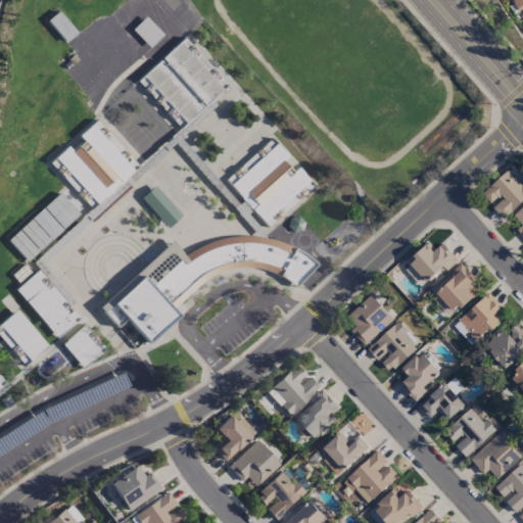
[(522,12),(522,0),(512,0),(520,14),(522,12)]
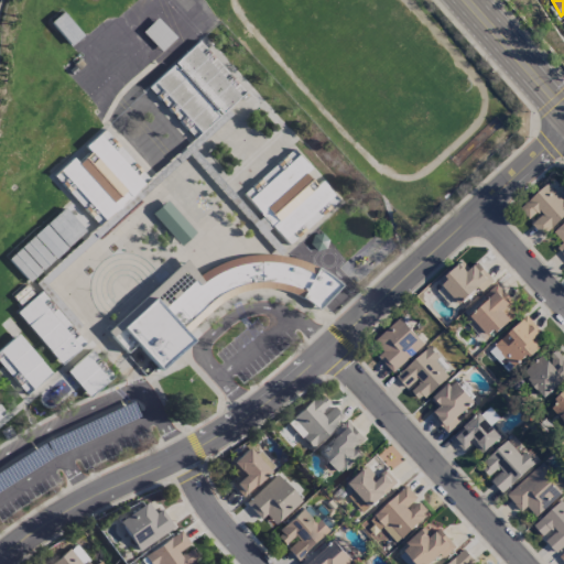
[(152,91),(206,45),(251,89),(199,136),(152,91)]
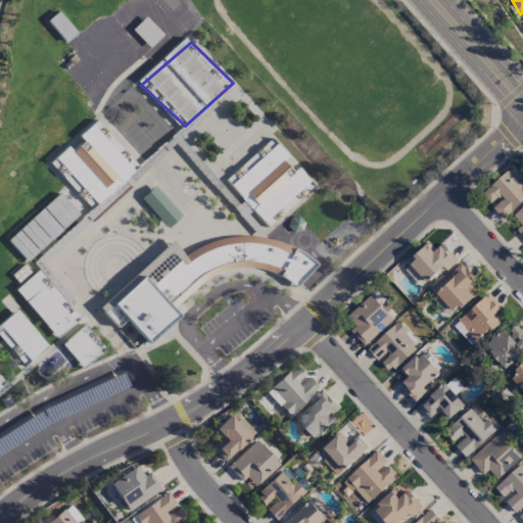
[(102,199),(142,162),(103,123),(60,158),(102,199)]
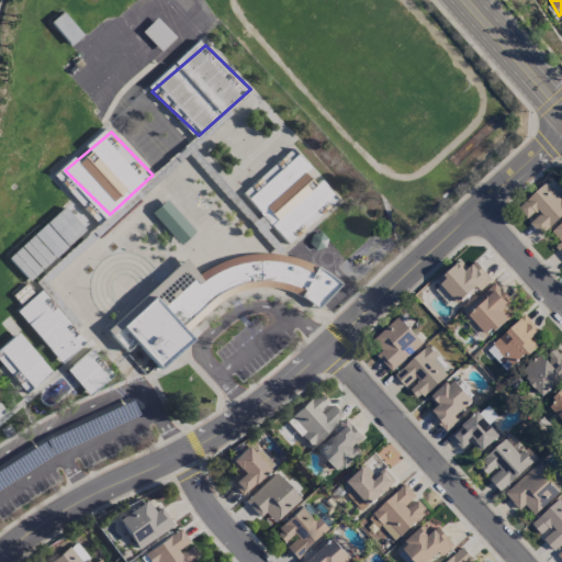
[(249,191),(296,152),(341,201),(294,246),(249,191)]
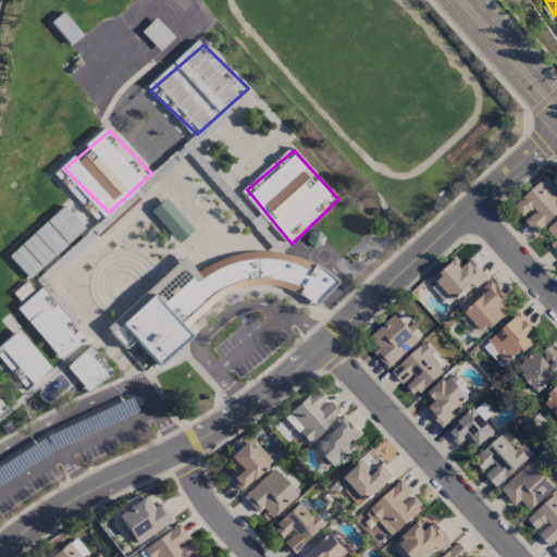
[(535,234),(556,213),(556,193),(554,197),(540,182),(514,207),(524,219),(523,220),(535,234)]
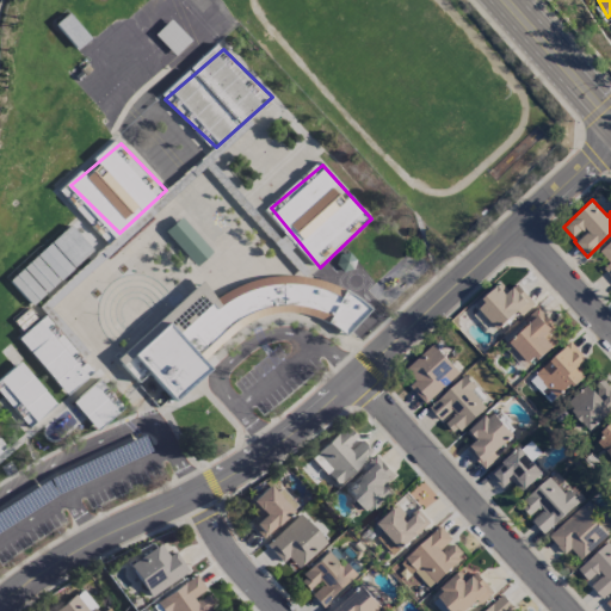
[(211,252),(180,216),(164,232),(196,266),(211,252)]
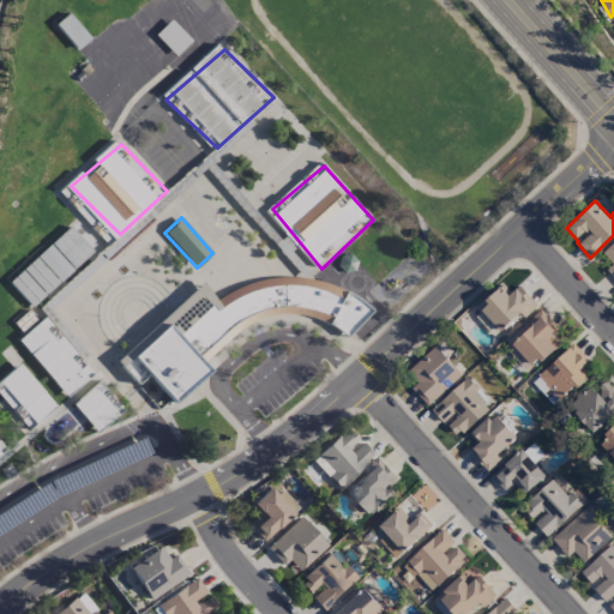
[(613,241),(602,253),(613,265),(606,271),(613,280),(613,241)]
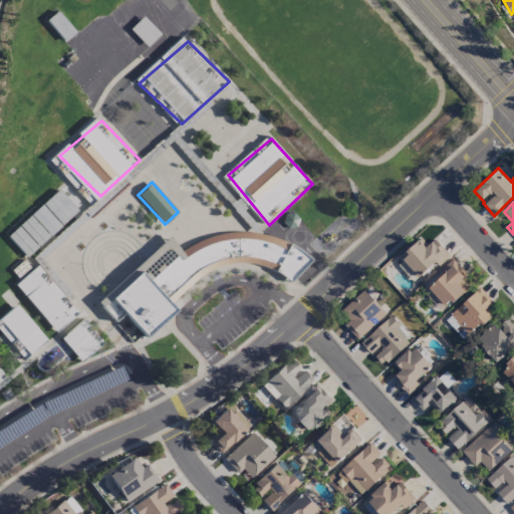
[(151,338),(186,306),(179,299),(195,279),(215,270),(230,262),(242,261),(255,262),(271,267),(286,272),(302,283),(322,256),(298,242),(268,235),(246,234),(226,237),(207,244),(193,254),(179,235),(109,302),(151,338)]
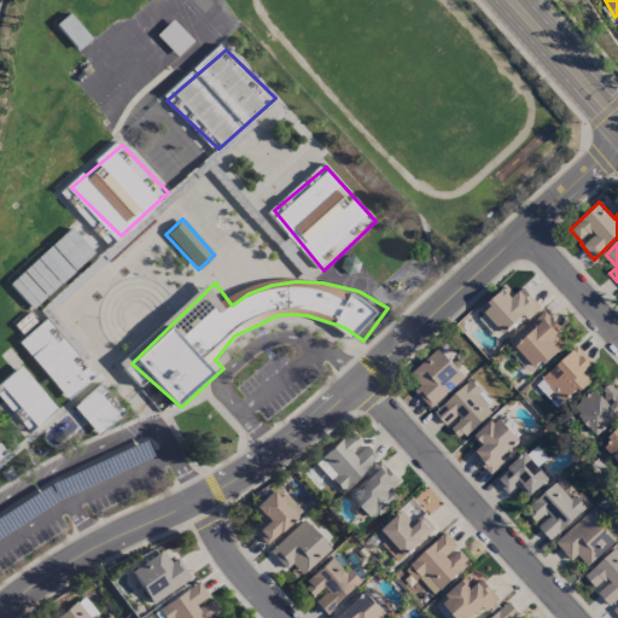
[(538,305),(522,287),(512,298),(505,291),(483,312),(506,336),(538,305)]
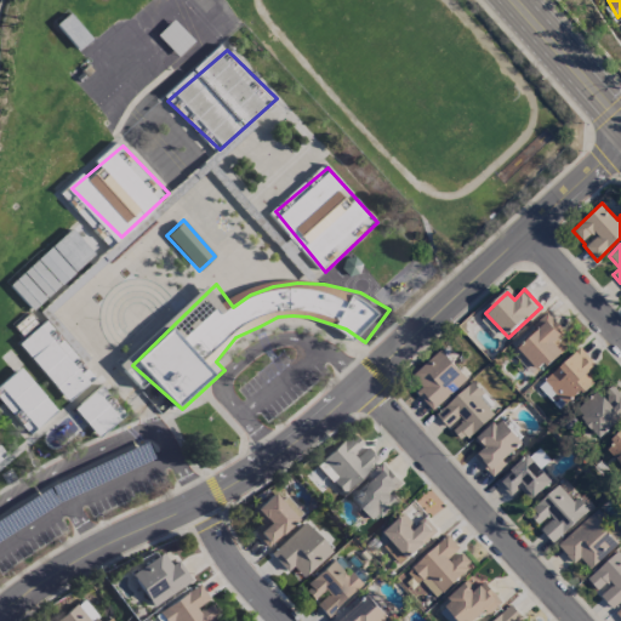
[(565,336),(548,313),(534,324),(539,330),(518,346),(537,372),(565,352),(558,341),(565,336)]
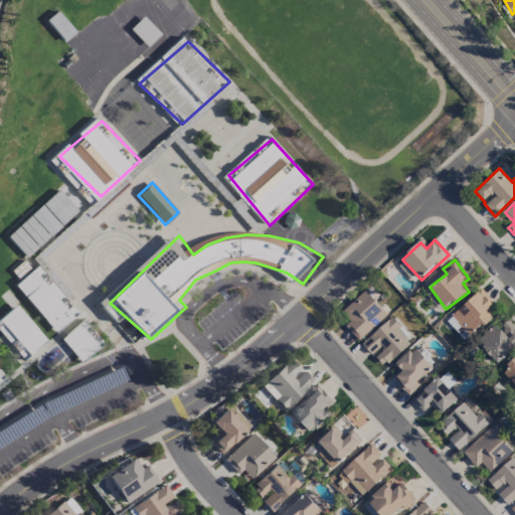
[(387,315),(364,290),(342,311),(351,320),(344,326),(359,341),(387,315)]
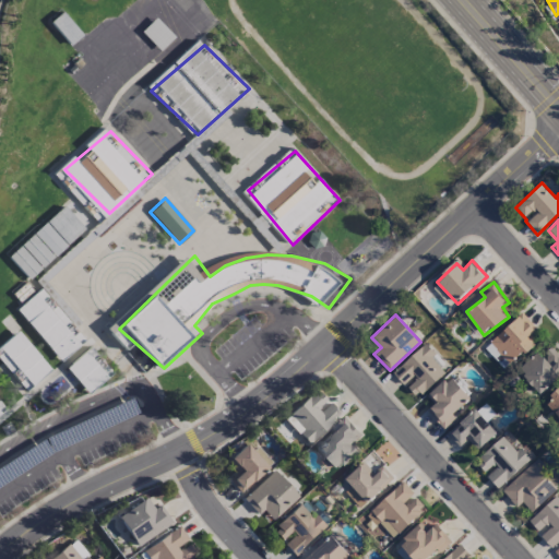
[(510,365),(533,343),(530,337),(536,331),(520,314),(490,344),(510,365)]
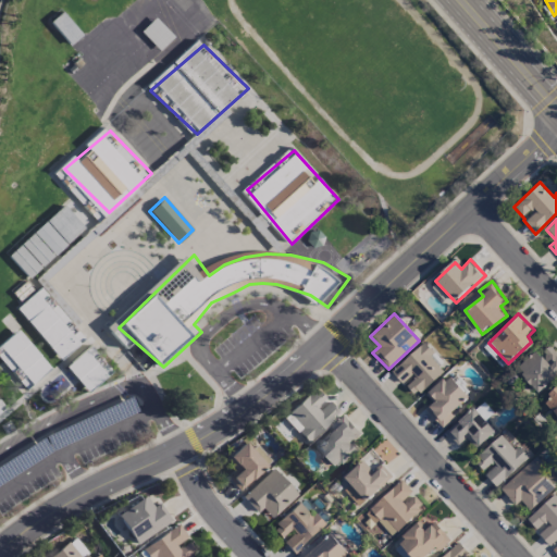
[(0,360),(26,390),(50,368),(16,330),(0,344),(0,360)]
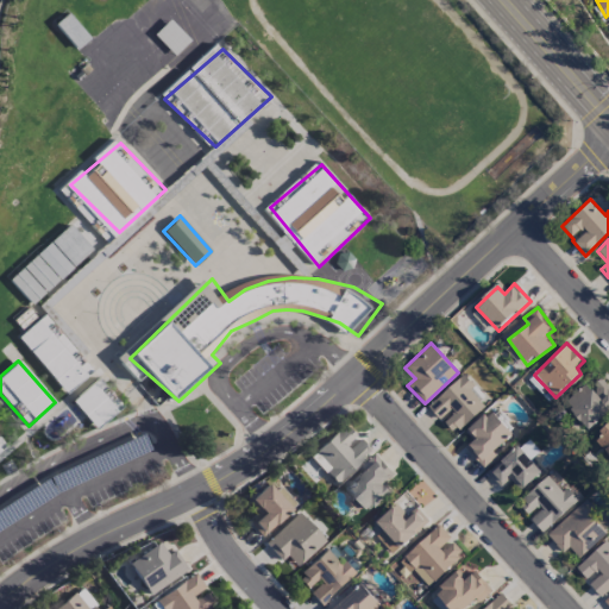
[(483,406),(470,391),(475,387),(463,375),(427,407),(441,422),(441,421),(453,434),(483,406)]
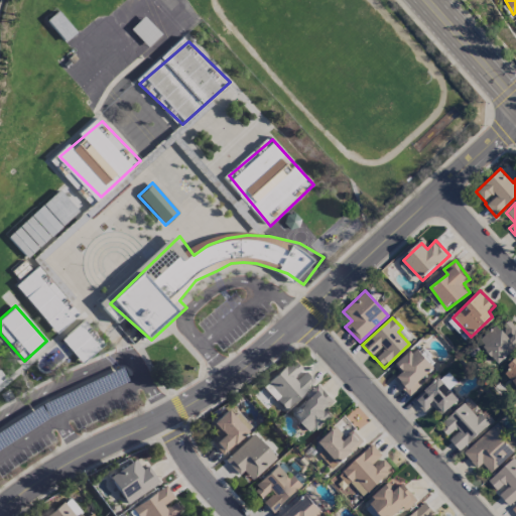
[(446,323),(465,341),(470,336),(450,318),(446,323)]
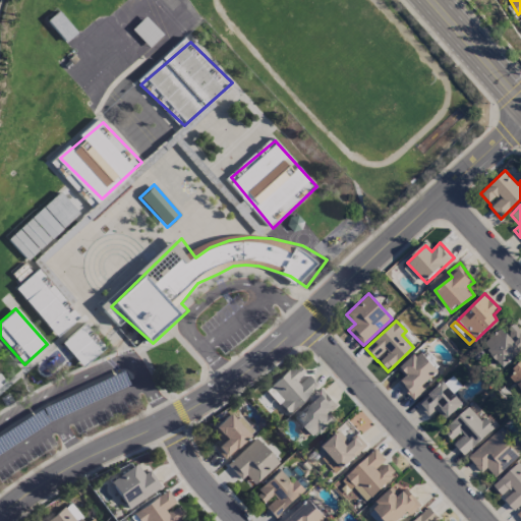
[(61,342),(81,367),(105,349),(84,324),(61,342)]
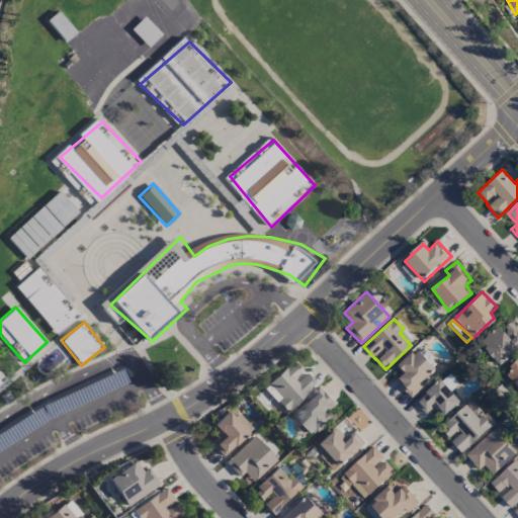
[(517,349),(517,331),(510,322),(501,330),(498,327),(480,343),(500,366),(517,349)]
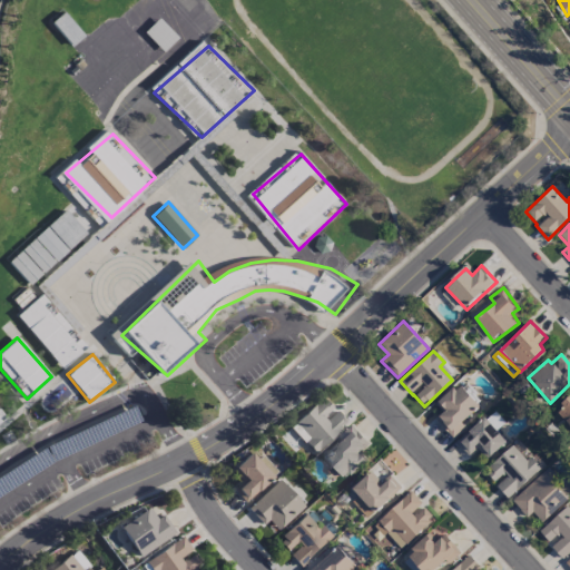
[(452,439),(464,426),(461,423),(479,406),(459,384),(438,404),(444,411),(434,420),(452,439)]
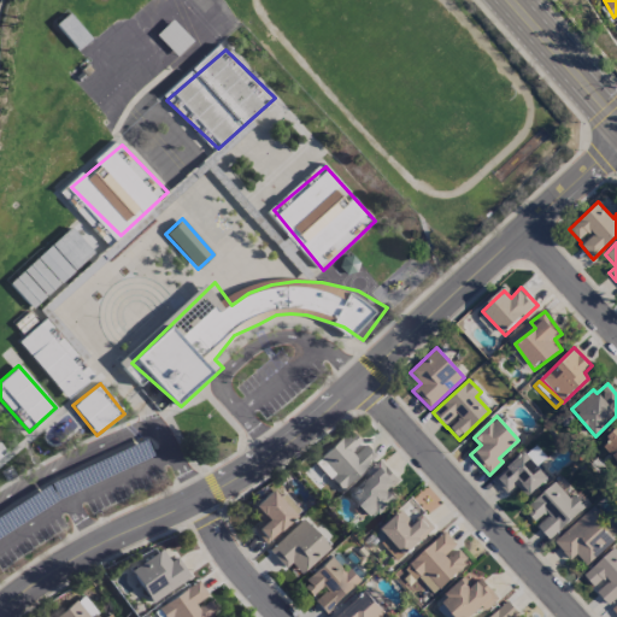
[(313,463),(340,491),(376,457),(362,442),(350,429),(313,463)]
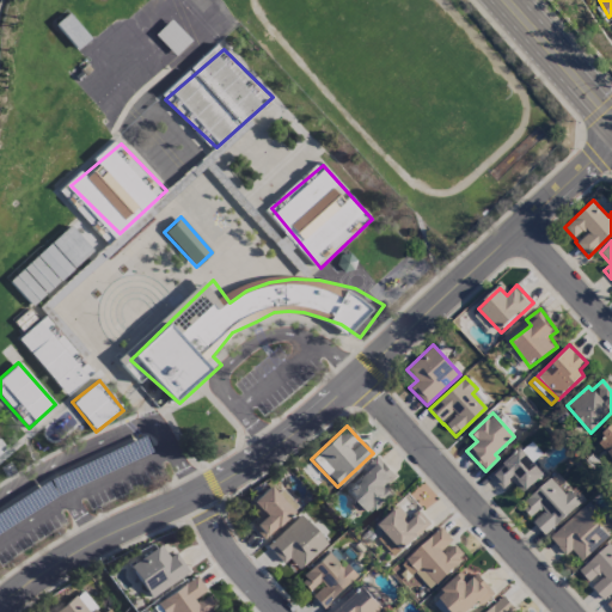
[(611,427),(597,441),(611,459),(611,427)]
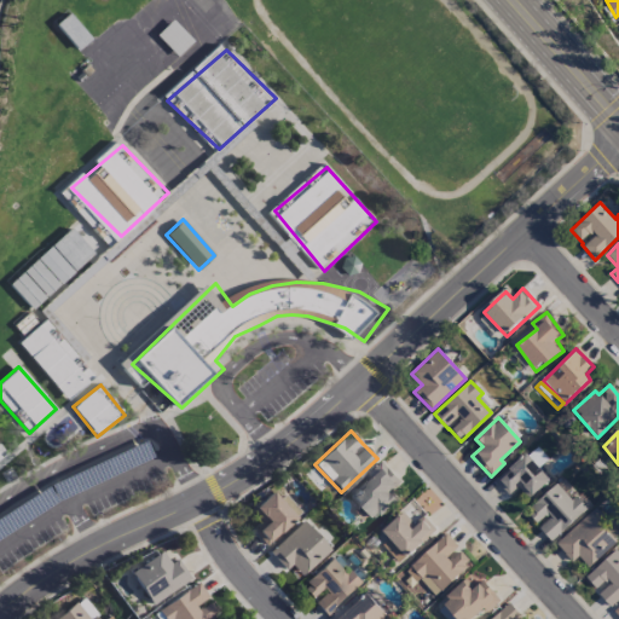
[(550,479),(525,452),(495,481),(509,496),(518,487),(528,499),(550,479)]
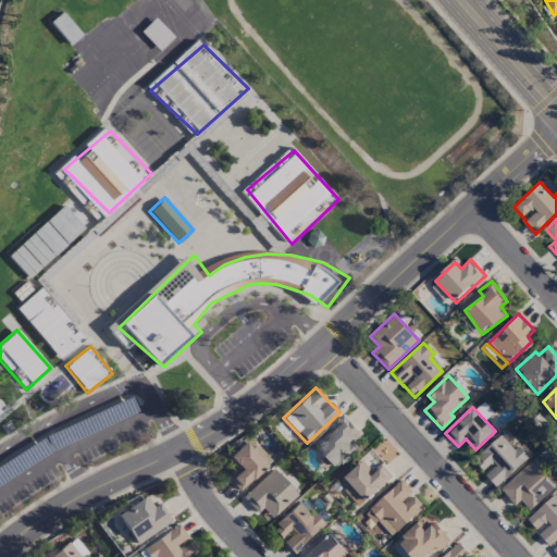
[(314,445),(336,469),(357,450),(350,443),(360,434),(345,418),(314,445)]
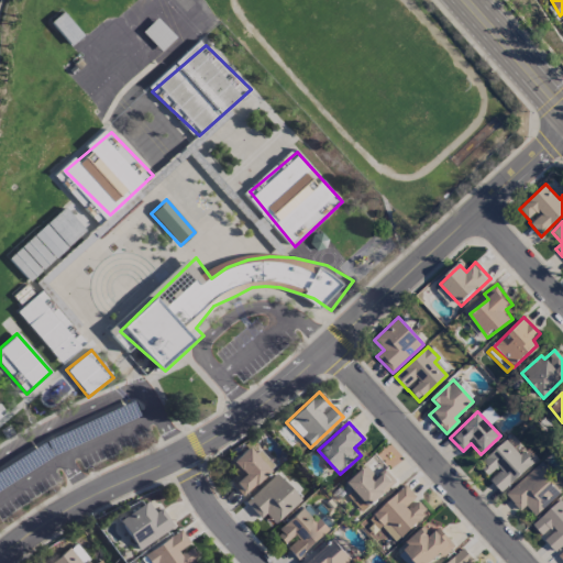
[(500,493),(533,463),(522,451),(519,454),(506,440),(477,465),(489,478),(488,478),(500,493)]
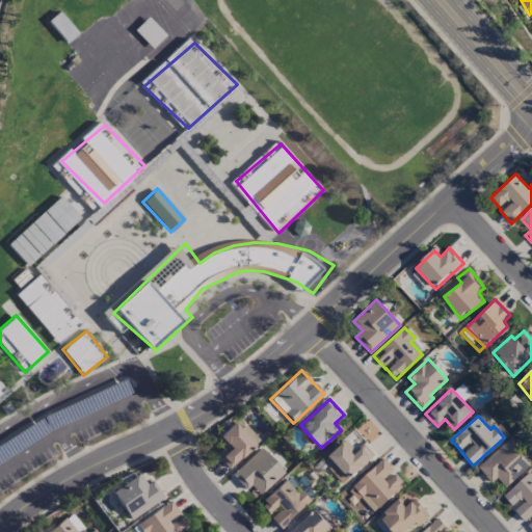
[(215,439),(224,449),(216,456),(228,469),(258,443),(237,420),(215,439)]
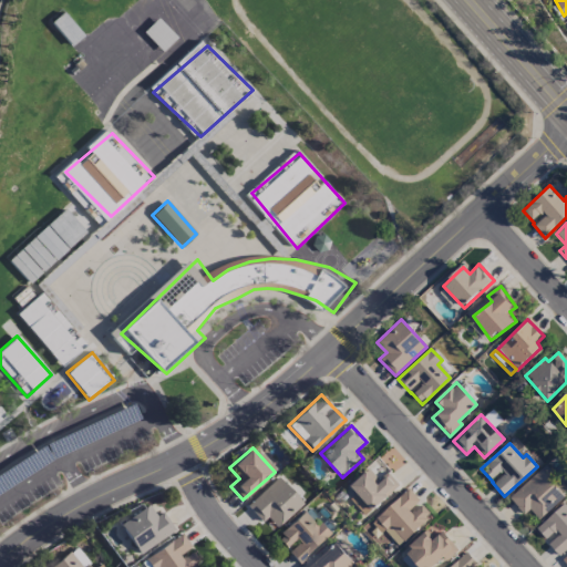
[(565,496),(540,470),(508,500),(524,515),(529,511),(538,521),(565,496)]
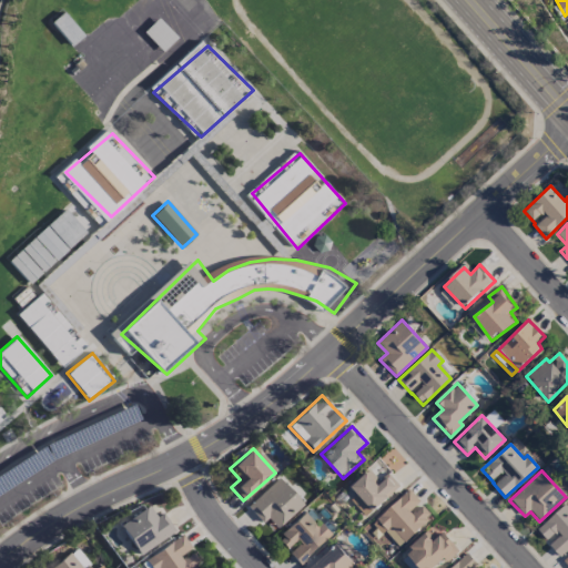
[(246,504),(262,524),(269,518),(275,527),(302,507),(281,478),(246,504)]
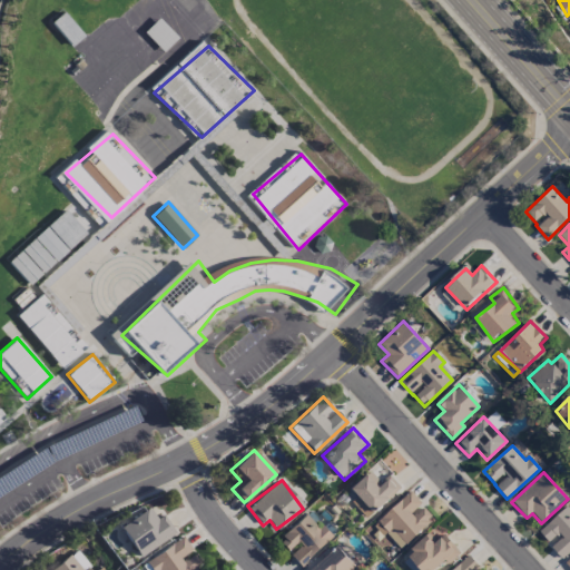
[(397,550),(433,519),(422,505),(423,505),(411,492),(374,524),(397,550)]
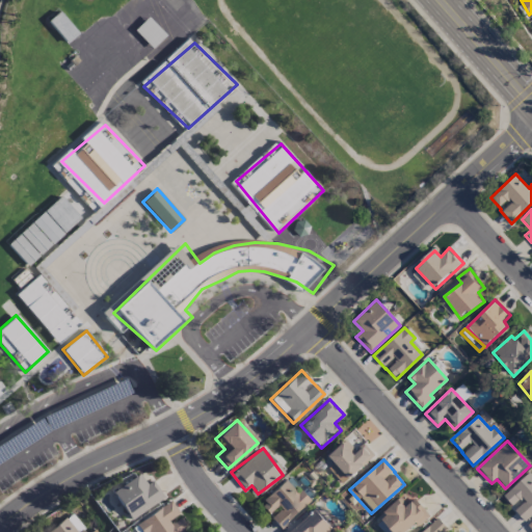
[(163,498),(152,479),(145,483),(138,473),(111,491),(130,521),(163,498)]
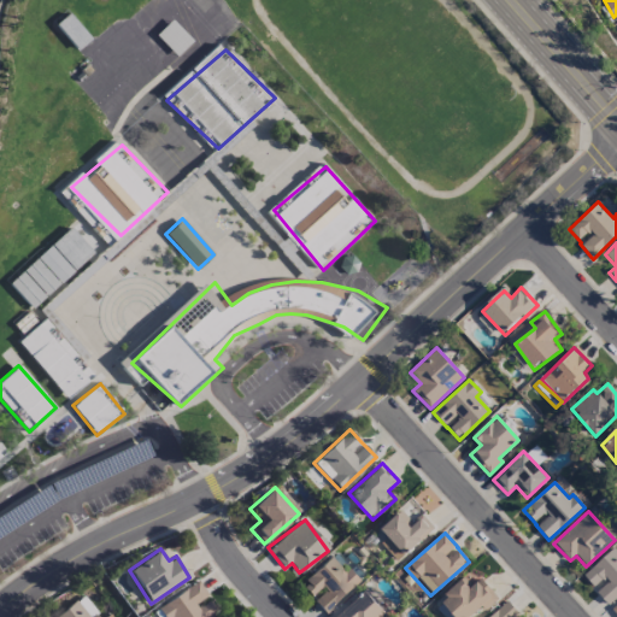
[(609,606),(616,597),(616,552),(612,548),(583,576),(595,589),(594,591),(609,606)]
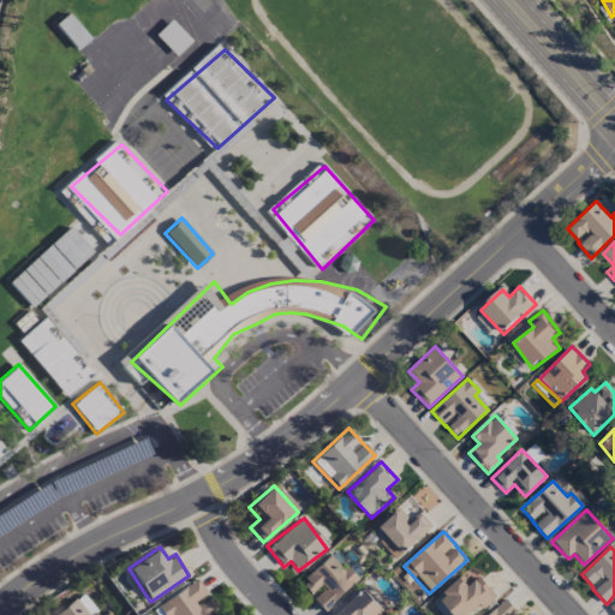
[(323,611),(360,580),(348,567),(344,571),(330,555),(299,581),(311,596),(310,597),(323,611)]
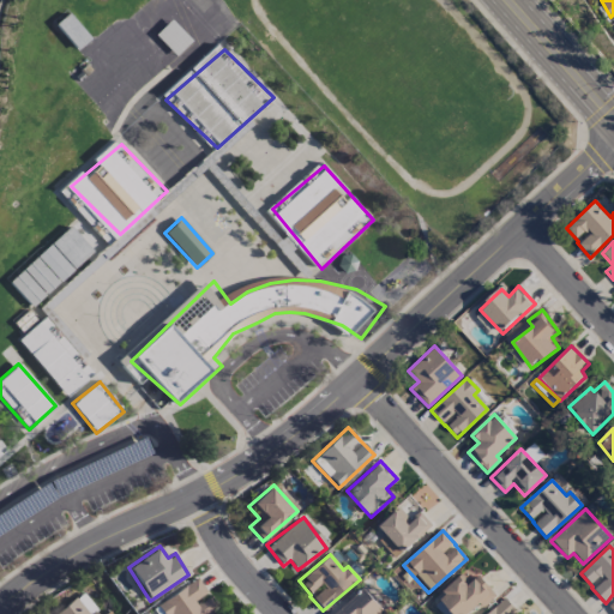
[(479,576),(468,584),(462,577),(432,602),(441,613),(469,613),(494,595),(479,576)]
